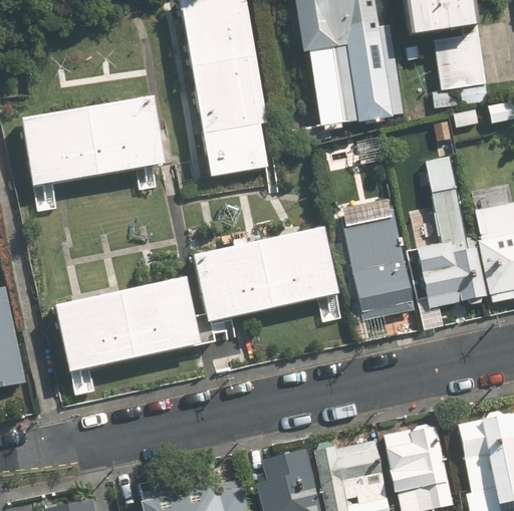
[(266,122),(245,0),(180,0),(210,177),(268,167),(261,123),(266,122)]
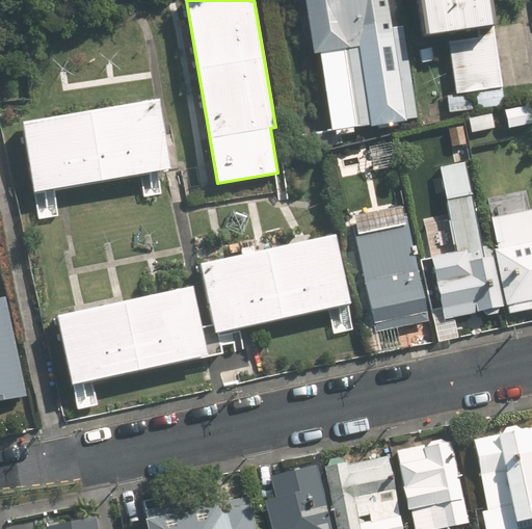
[(334,130),(414,115),(398,29),(391,30),(386,0),(304,0),(314,54),(320,53),(334,130)]
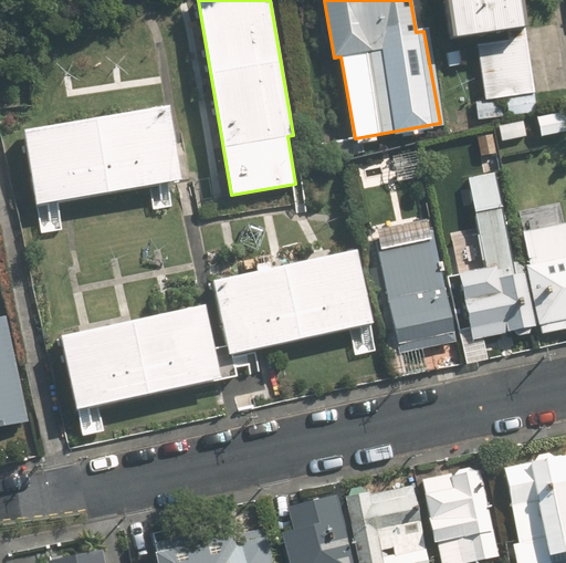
[(515,111),(538,107),(521,0),(442,0),(449,39),(475,34),(485,96),(513,92),(515,111)]
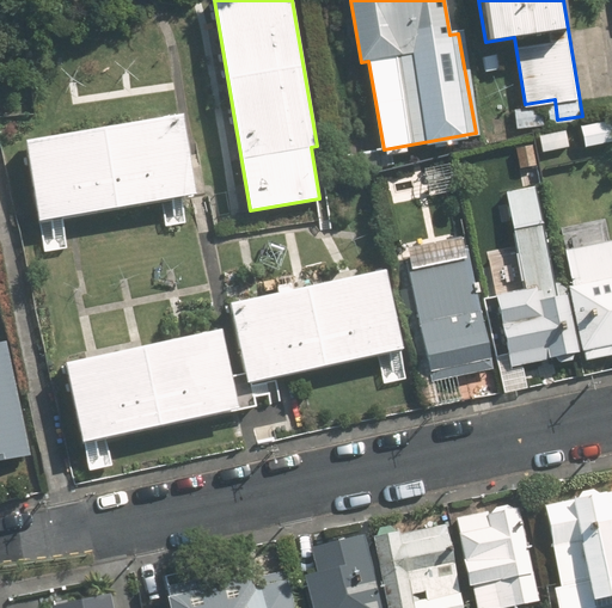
[(158,200),(161,222),(182,219),(178,196),(195,194),(181,112),(24,140),(38,221),(158,200)]
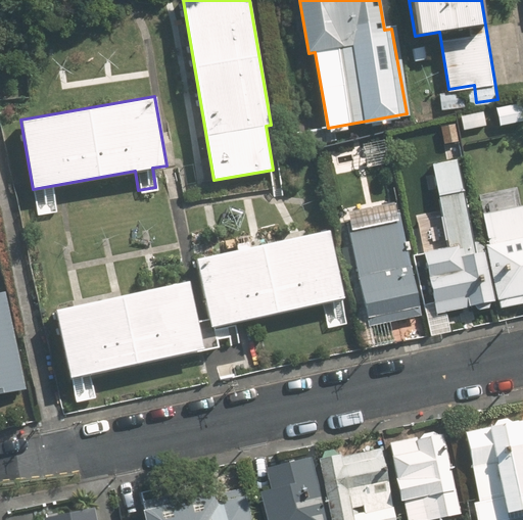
[(496,300),(485,238),(473,241),(457,156),(432,161),(448,247),(425,251),(435,302),(426,303),(432,333),(453,329),(448,310),(496,300)]
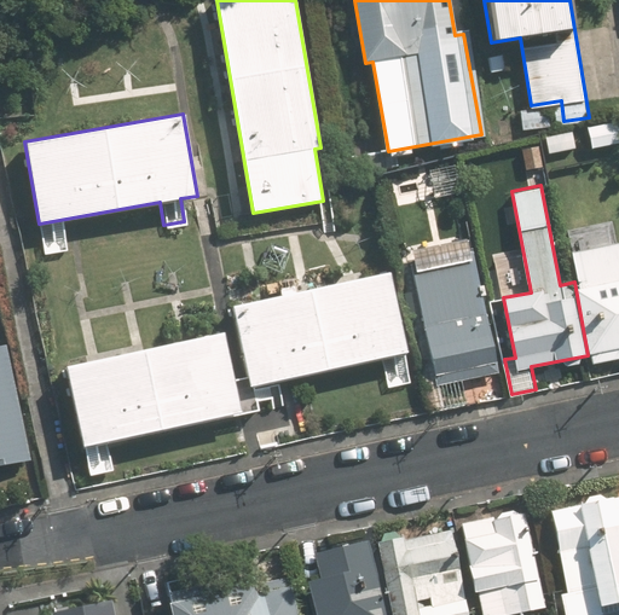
[(574,282),(588,355),(591,354),(594,363),(618,358),(618,242),(571,251),(577,282),(574,282)]
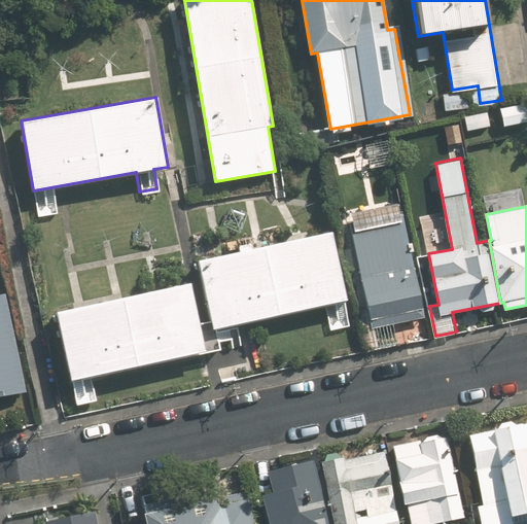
[(407,216),(351,229),(370,317),(426,306),(407,216)]
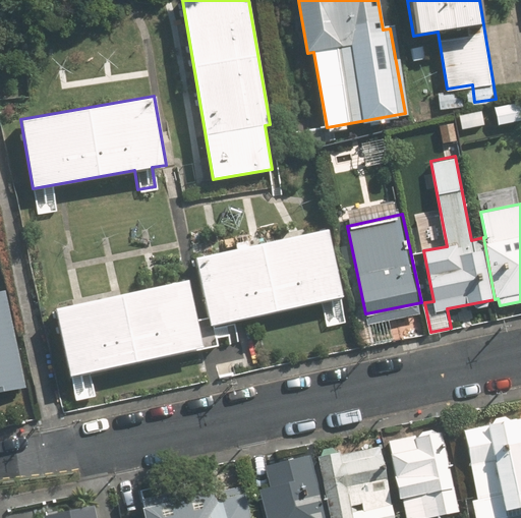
[(167,283),(164,269),(145,273),(148,288),(54,308),(69,377),(221,342),(218,325),(344,297),(328,226),(196,255),(210,315),(196,319),(188,279),(167,283)]
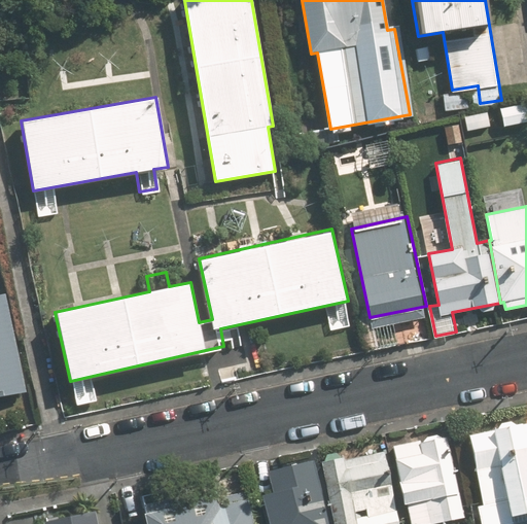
[(0,394),(27,390),(8,292),(0,293),(0,394)]
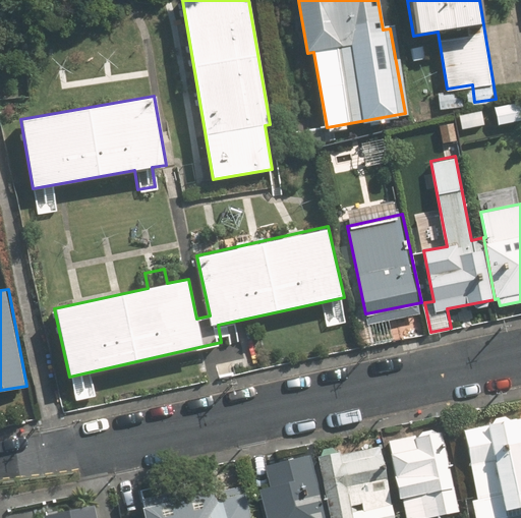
[(520,416),(514,418),(500,414),(491,423),(462,429),(476,498),(471,499),(475,517),(502,517),(512,516),(510,508),(520,505),(520,416)]
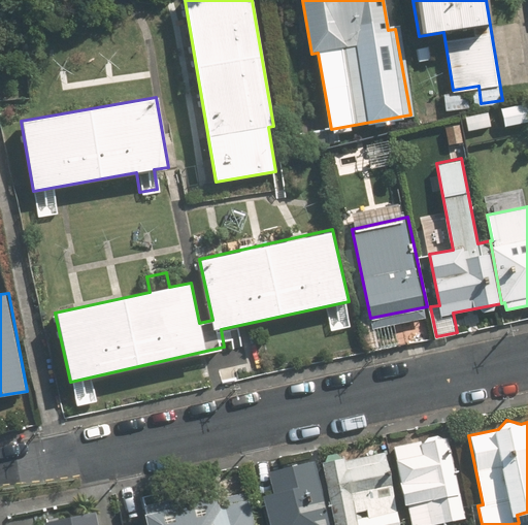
[(448,433),(394,445),(410,524),(424,524),(465,517),(448,433)]
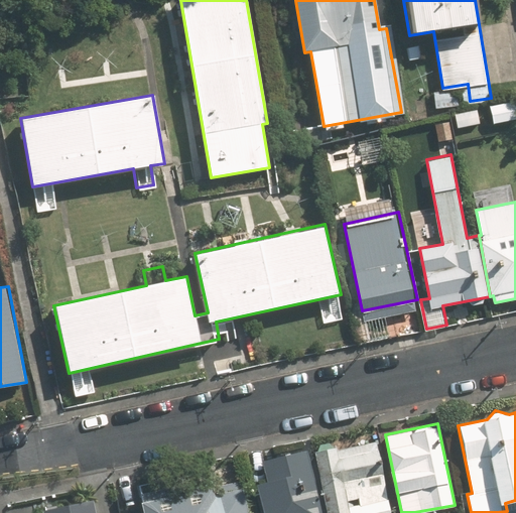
[(339,450),(338,445),(314,451),(328,512),(391,512),(376,441),(339,450)]
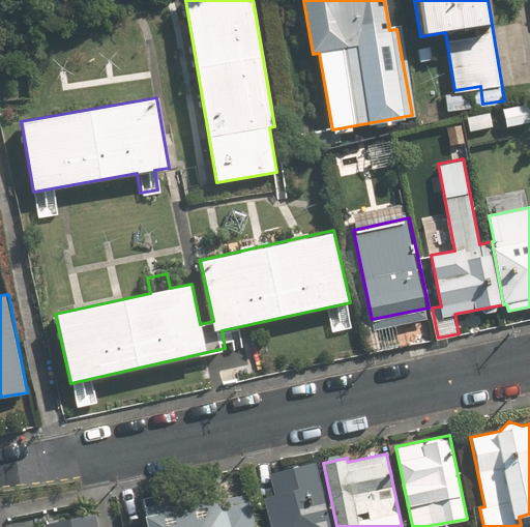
[(264,498),(270,526),(331,526),(316,460),(270,471),(275,495),(264,498)]
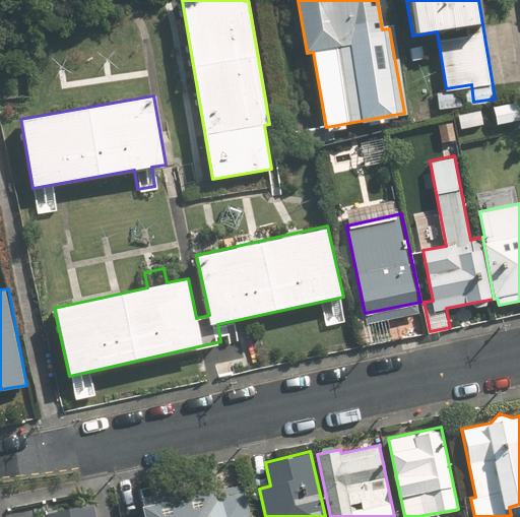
[(250,516),(246,495),(217,501),(213,481),(140,497),(144,516),(250,516)]
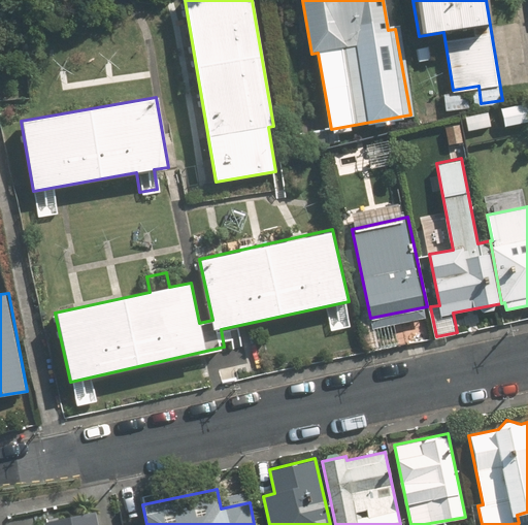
[(95,524),(93,512),(47,521),(47,524),(95,524)]
